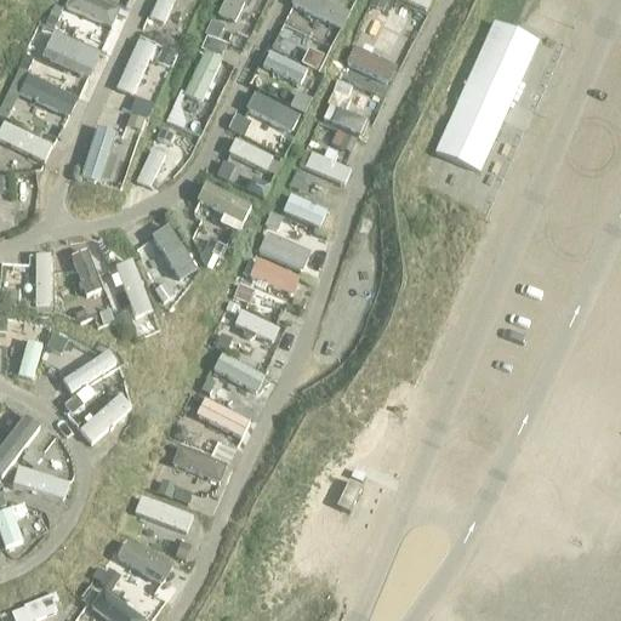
[(100,0),(67,0),(63,7),(112,29),(120,9),(100,0)]
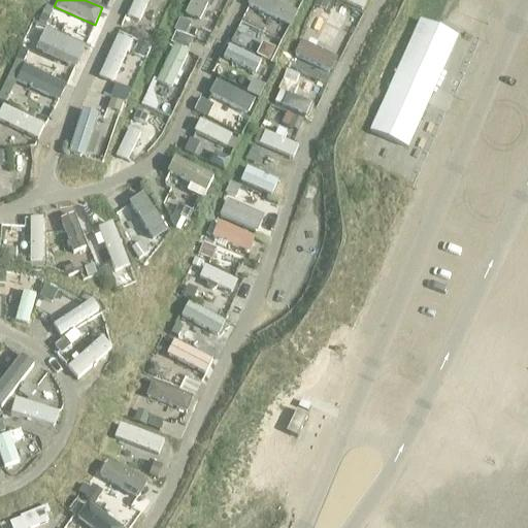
[(139,21),(147,0),(134,0),(128,15),(139,21)]
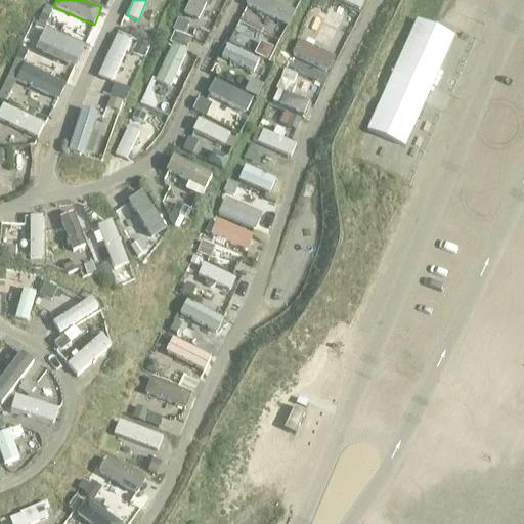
[(204,19),(210,0),(190,0),(186,13),(204,19)]
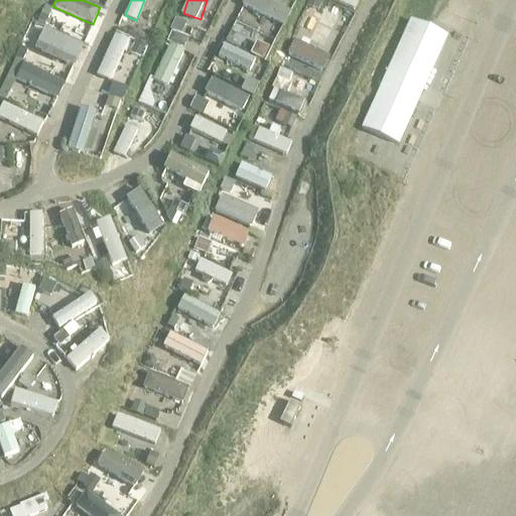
[(308,0),(305,5),(317,11),(323,0),(308,0)]
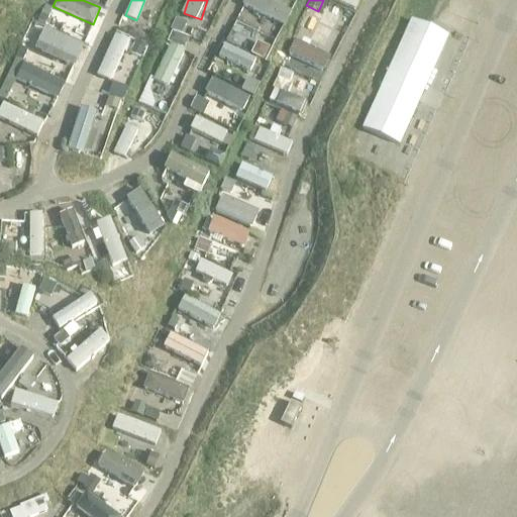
[(336,0),(355,8),(358,0),(336,0)]
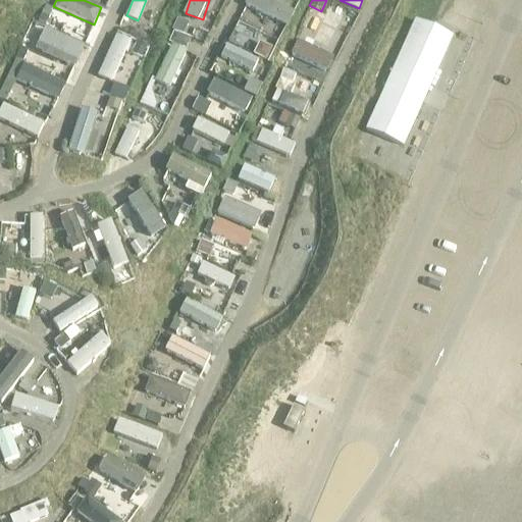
[(43,9),(38,21),(46,25),(51,13),(43,9)]
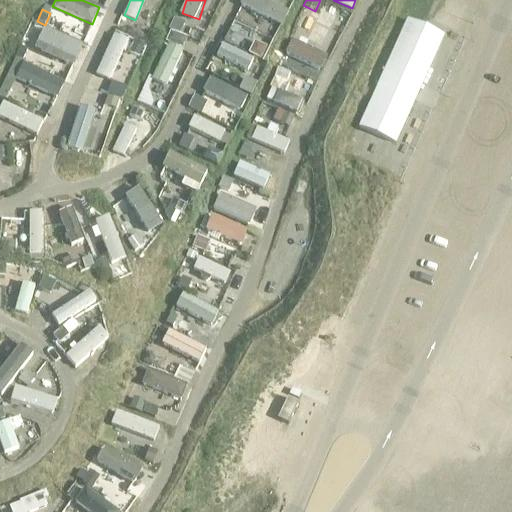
[(173,18),(168,29),(180,35),(185,24),(173,18)]
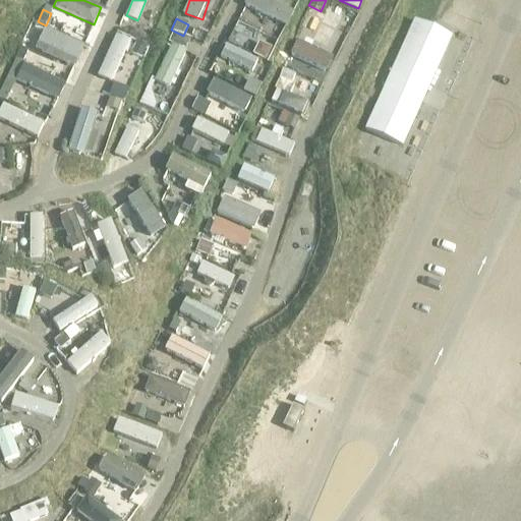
[(413,20),(364,129),(402,147),(452,38),(413,20)]
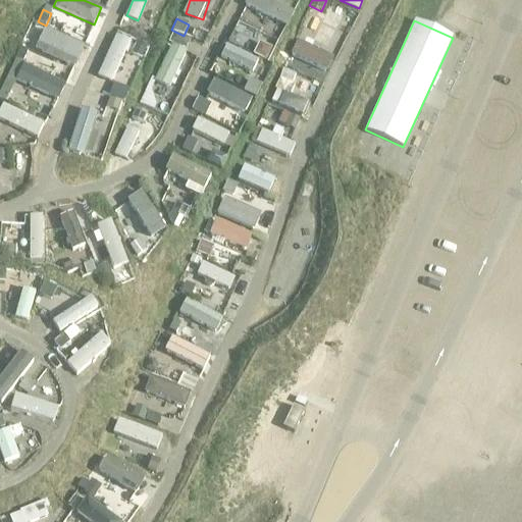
[(43,29),(36,52),(75,65),(83,42),(43,29)]
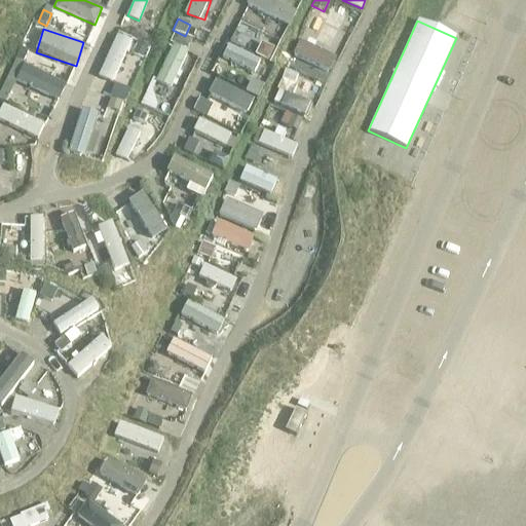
[(175,32),(170,43),(187,51),(192,40),(175,32)]
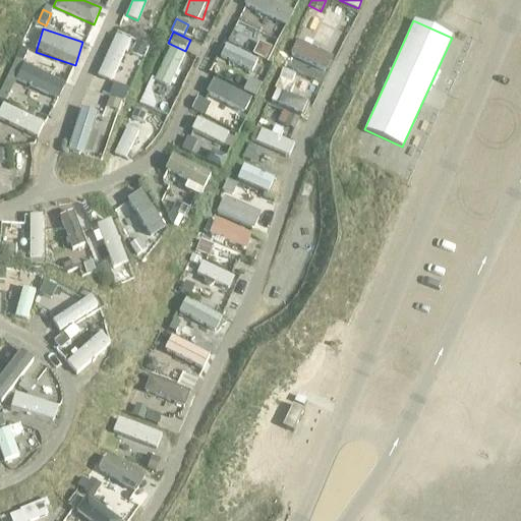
[(110,80),(130,40),(117,33),(97,74),(110,80)]
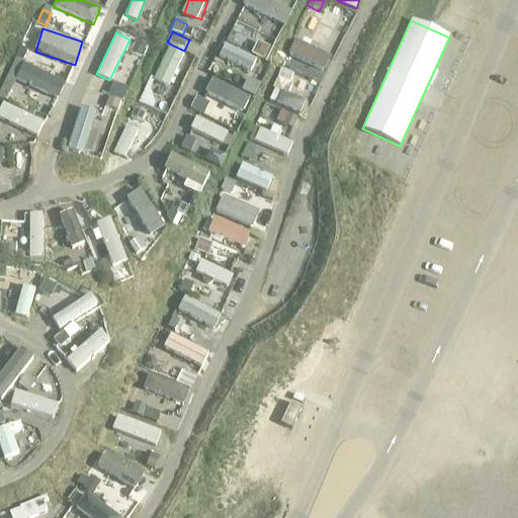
[(288,53),(325,70),(332,55),(295,38),(288,53)]
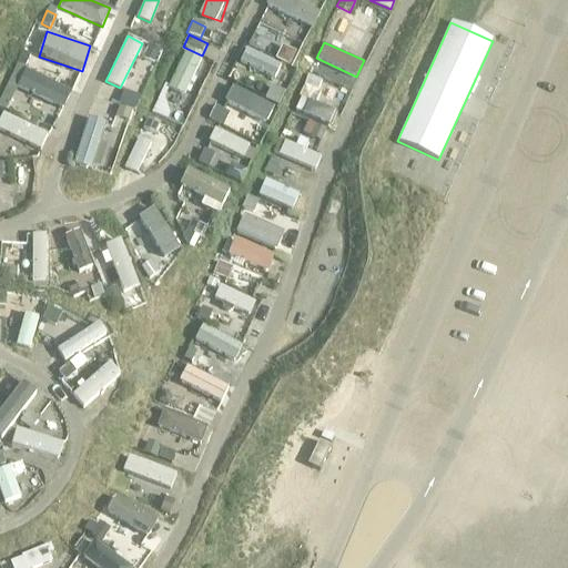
[(149,46),(142,60),(153,64),(160,50),(149,46)]
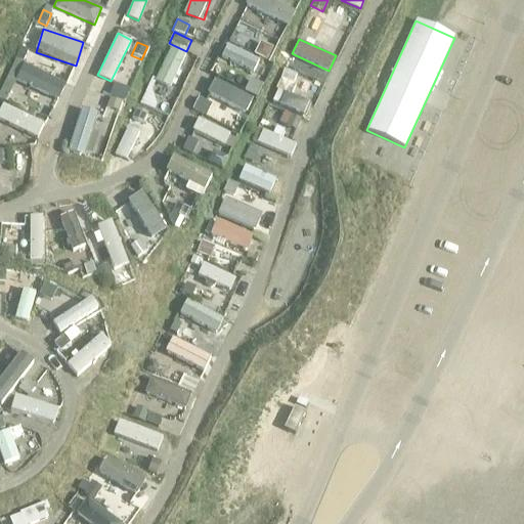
[(260,42),(254,55),(266,62),(273,49),(260,42)]
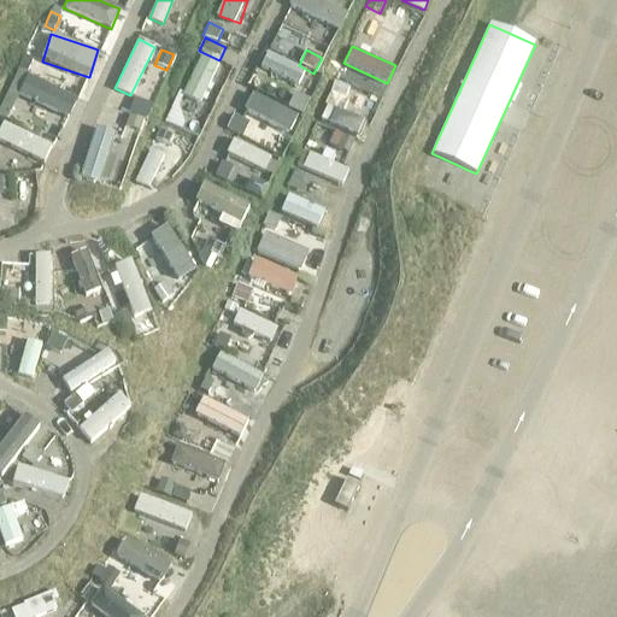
[(24,56),(17,70),(27,74),(33,60),(24,56)]
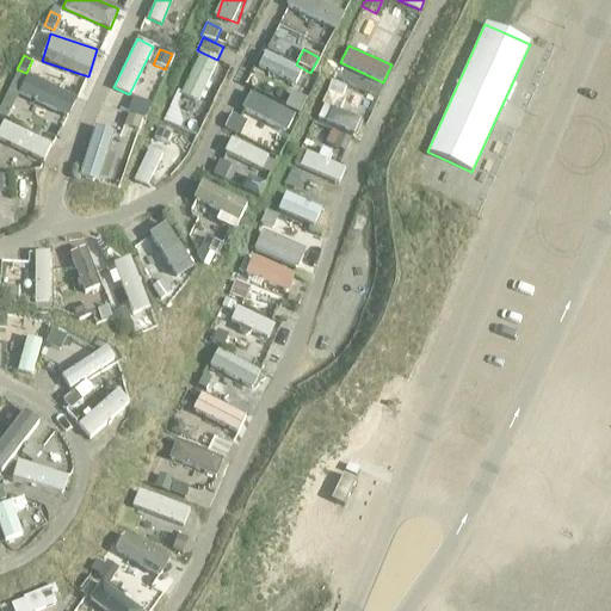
[(17,71),(0,105),(0,116),(6,119),(28,75),(17,71)]
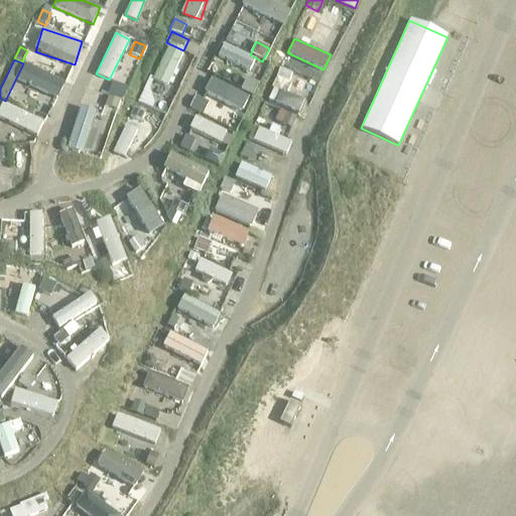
[(280,68),(276,76),(288,82),(292,73),(280,68)]
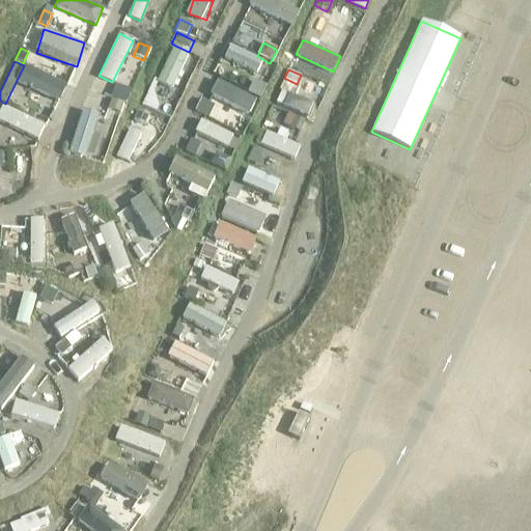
[(253,82),(247,94),(259,101),(266,88),(253,82)]
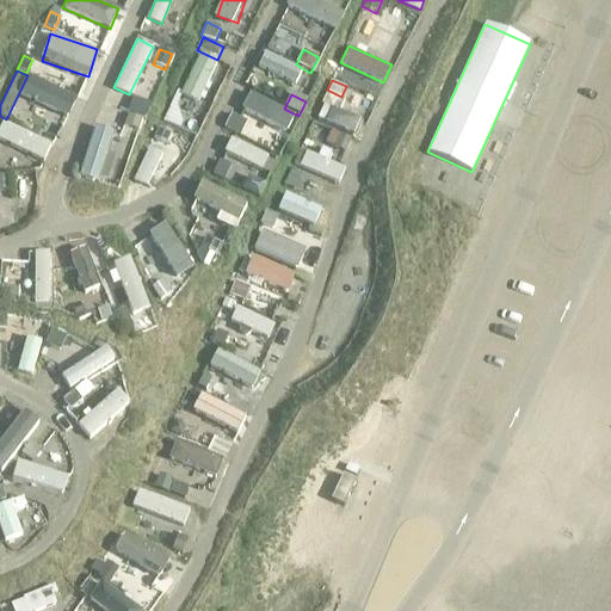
[(134,98),(128,112),(144,119),(150,105),(134,98)]
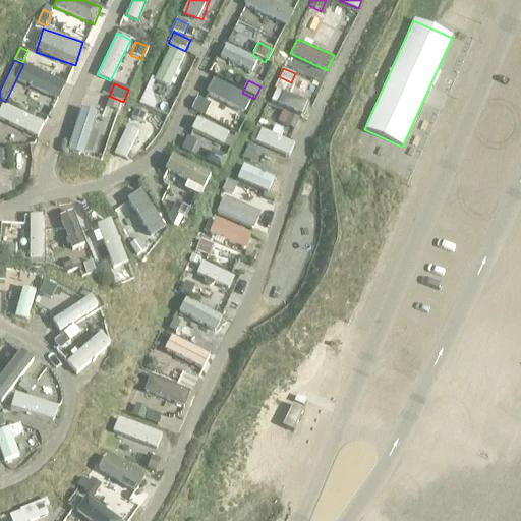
[(276,88),(271,99),(305,115),(310,103),(276,88)]
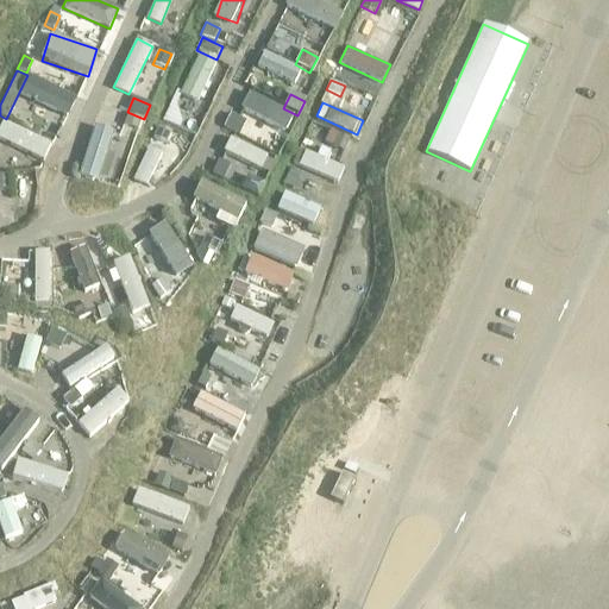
[(231,115),(224,129),(239,136),(246,123),(231,115)]
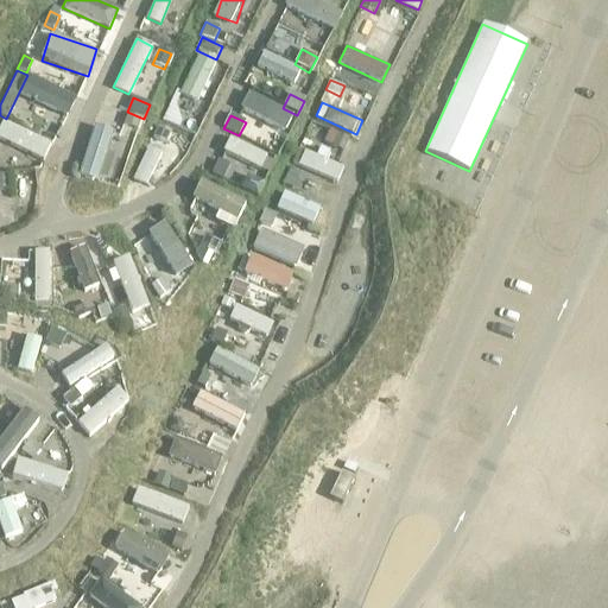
[(133,116),(127,133),(137,135),(143,120),(133,116)]
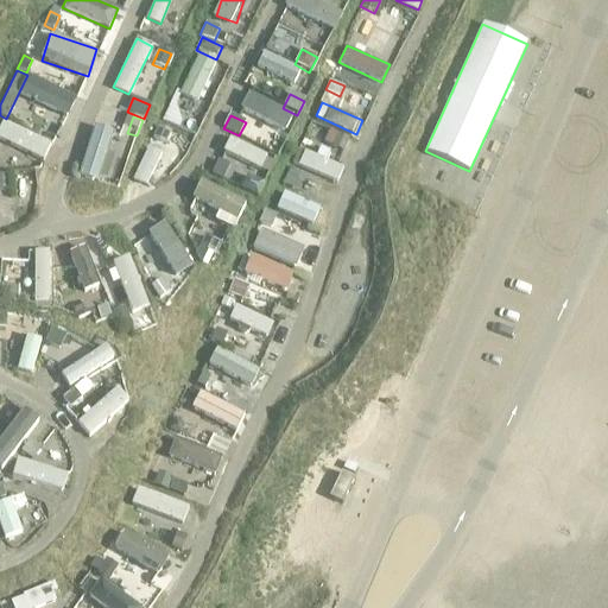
[(0,137),(44,159),(52,144),(2,119),(0,124),(0,137)]
